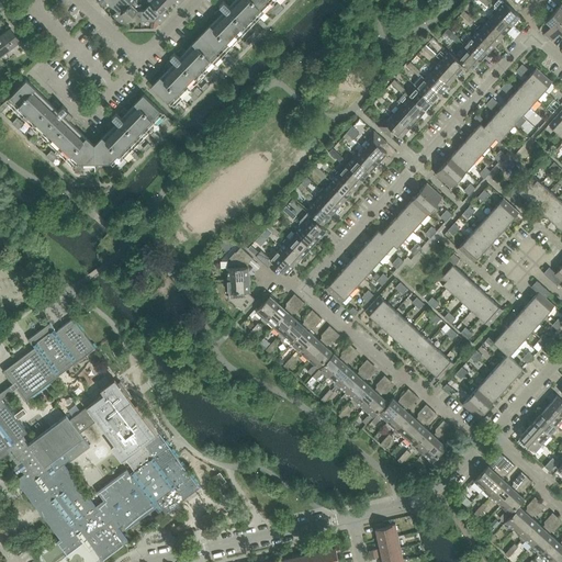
[(131,3),(132,3),(134,1),(132,0),(116,0),(112,7),(116,10),(112,15),(115,19),(131,3)]
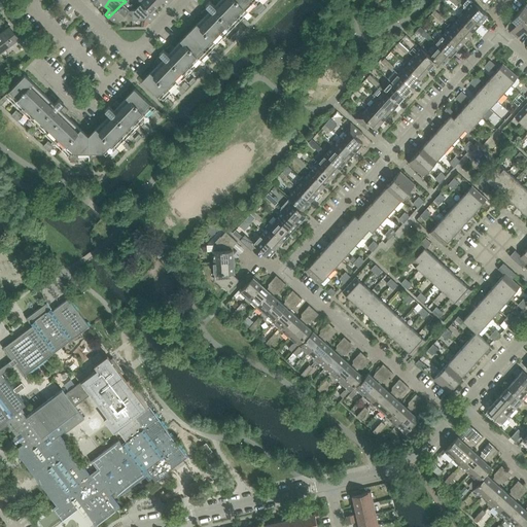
[(154,9),(159,4),(153,0),(137,0),(140,4),(140,3),(154,16),(159,13),(154,9)]
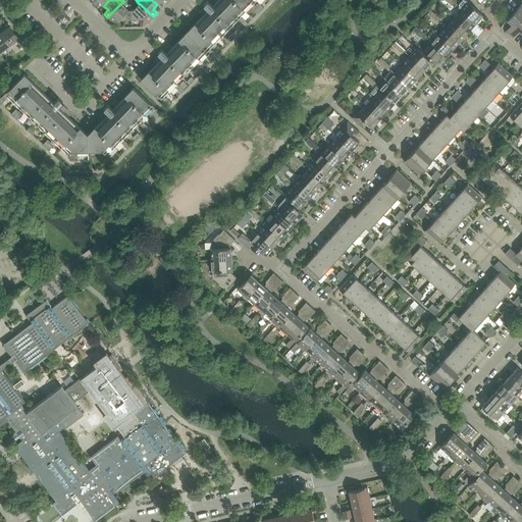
[(208,52),(254,3),(250,0),(211,0),(215,3),(213,5),(208,1),(204,5),(209,9),(207,12),(203,8),(199,12),(203,16),(188,32),(208,52)]
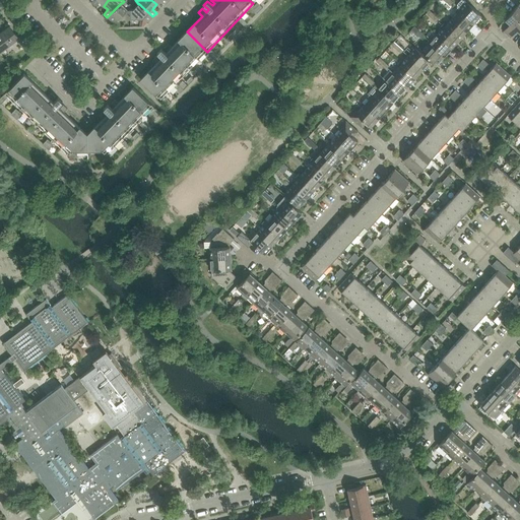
[(481,14),(467,1),(465,0),(460,0),(457,4),(457,7),(456,8),(473,23),(481,14)]
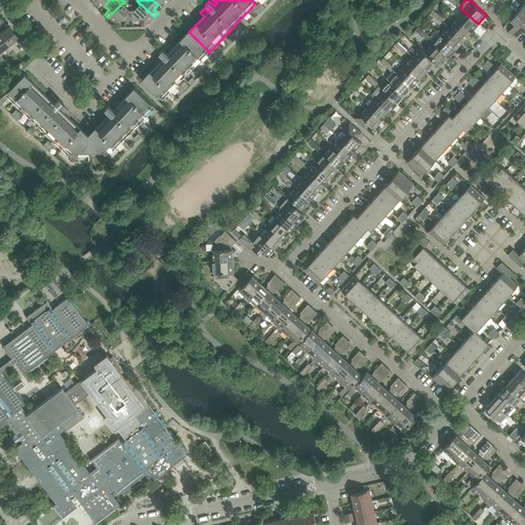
[(512,34),(524,19),(524,2),(511,18),(515,24),(509,31),(512,34)]
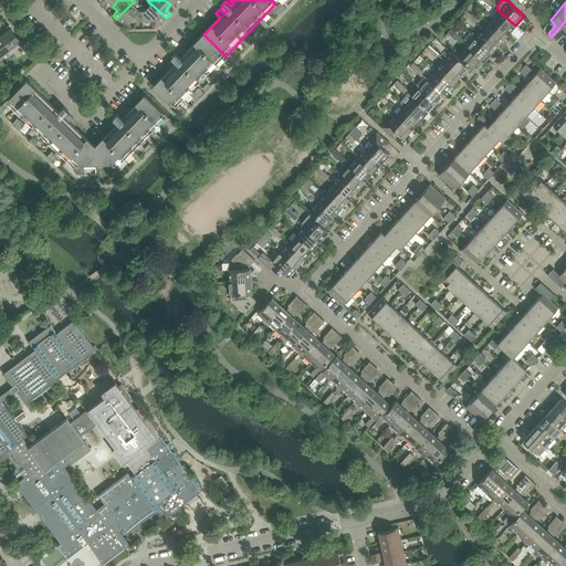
[(138,10),(133,3),(132,3),(116,19),(123,25),(127,21),(142,21),(142,10),(143,10),(143,7),(140,7),(140,10),(138,10)]
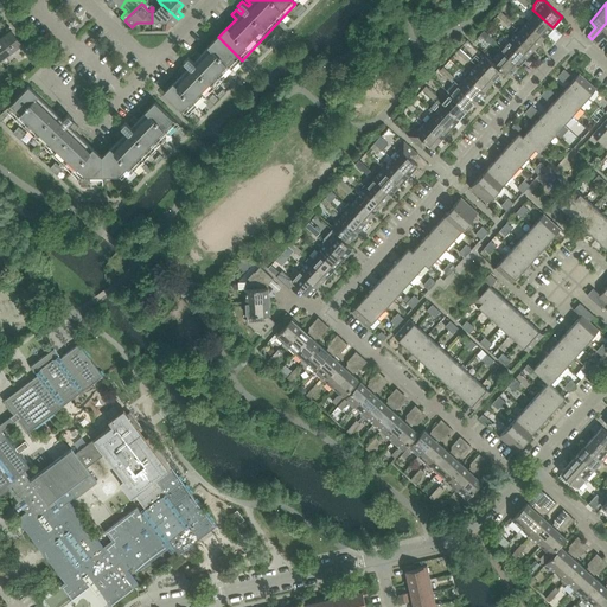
[(172,26),(178,19),(161,4),(161,5),(155,11),(153,11),(152,11),(152,23),(167,23),(172,26)]
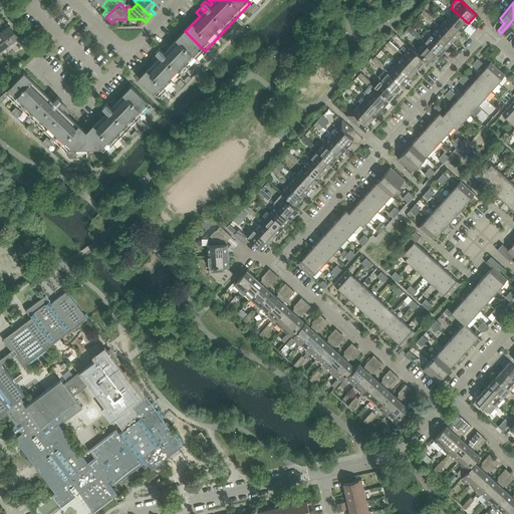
[(461,31),(468,23),(451,8),(450,10),(450,12),(451,13),(447,18),(461,31)]
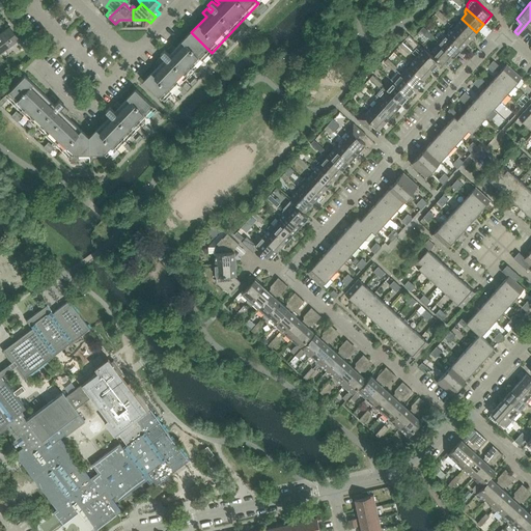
[(441,19),(444,15),(439,9),(435,14),(441,19)]
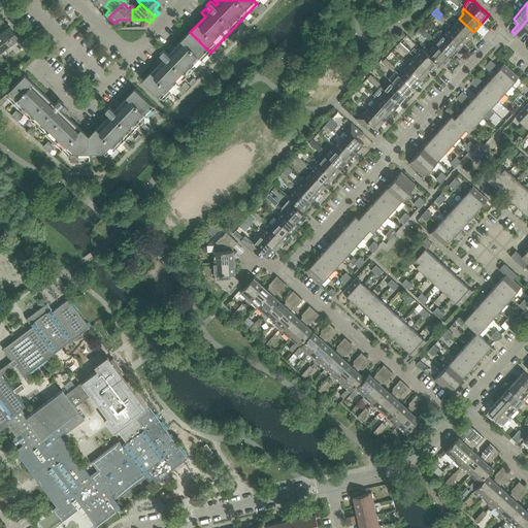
[(466,40),(473,32),(459,19),(454,24),(453,23),(450,23),(449,25),(466,40)]
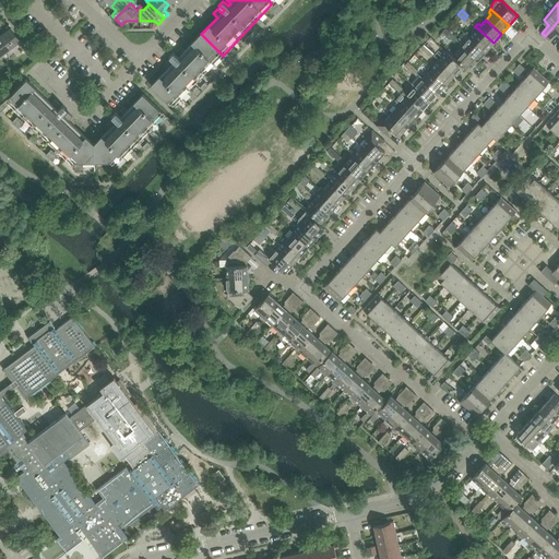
[(558,34),(558,21),(545,36),(549,40),(557,33),(558,34)]
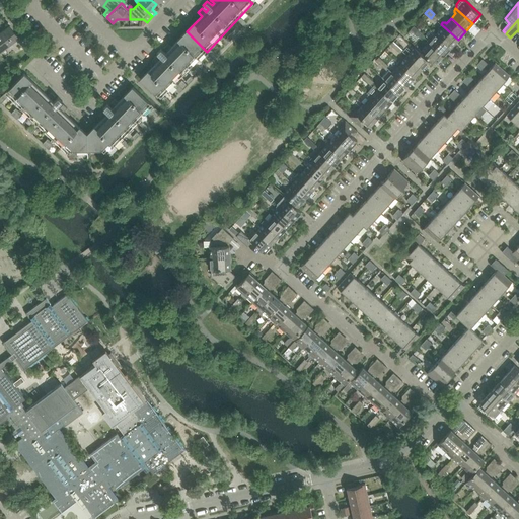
[(451,48),(458,40),(441,24),(440,25),(440,28),(441,29),(436,34),(451,48)]
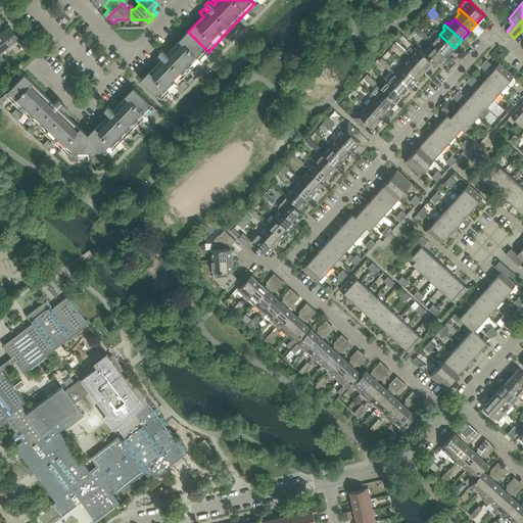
[(419,35),(422,31),(417,26),(414,30),(419,35)]
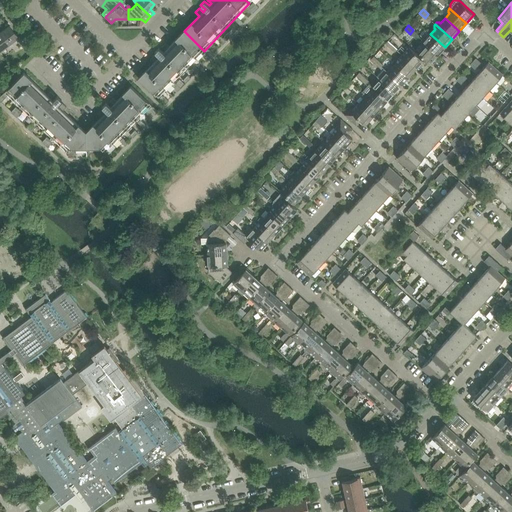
[(18,39),(19,39),(16,34),(9,26),(0,32),(0,51),(1,52),(18,39)]
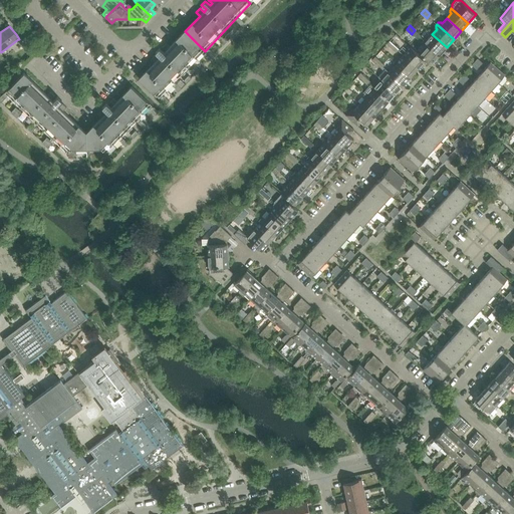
[(21,30),(16,34),(19,39),(18,39),(22,45),(28,40),(21,30)]
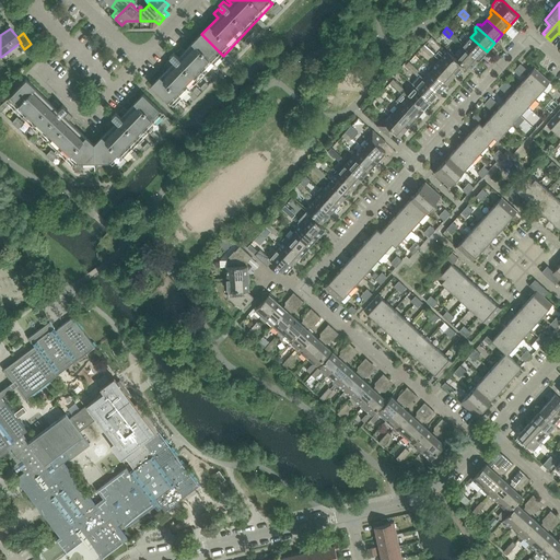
[(223,56),(201,34),(185,50),(182,47),(177,51),(181,55),(178,57),(174,53),(170,57),(174,62),(172,65),(168,60),(164,65),(167,69),(151,85),(173,107),(223,56)]
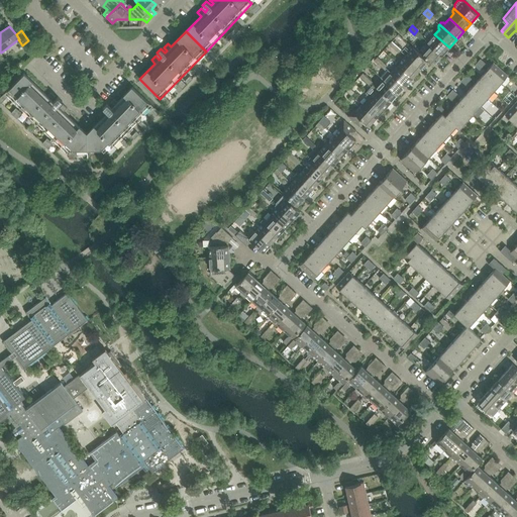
[(441,56),(449,47),(434,34),(429,39),(429,38),(426,39),(425,40),(441,56)]
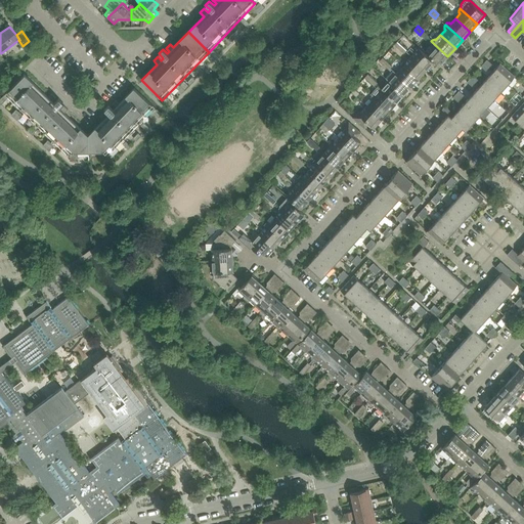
[(440,64),(447,56),(431,41),(430,42),(430,45),(430,46),(426,51),(440,64)]
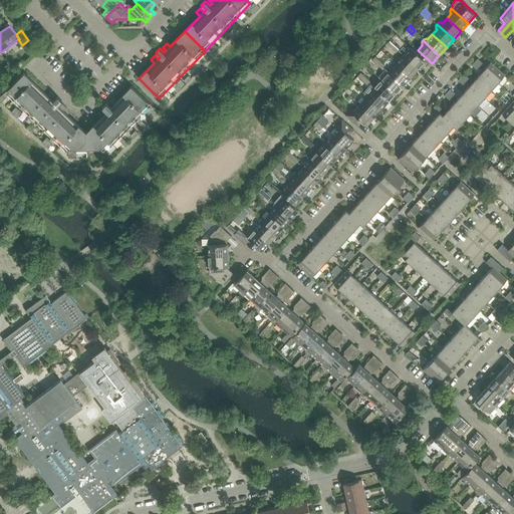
[(404,55),(418,68),(425,60),(409,45),(408,47),(408,48),(409,49),(404,55)]
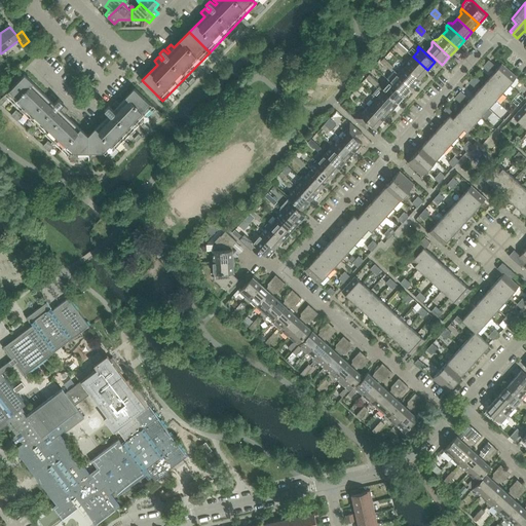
[(420,78),(427,70),(413,57),(408,63),(407,62),(405,62),(404,63),(420,78)]
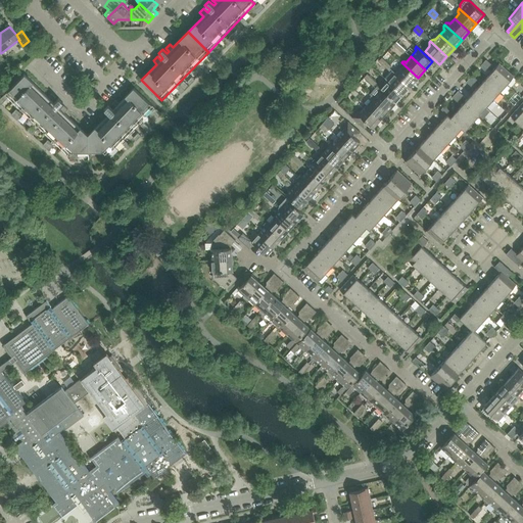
[(411,86),(418,78),(401,62),(400,63),(400,66),(401,66),(396,73),(411,86)]
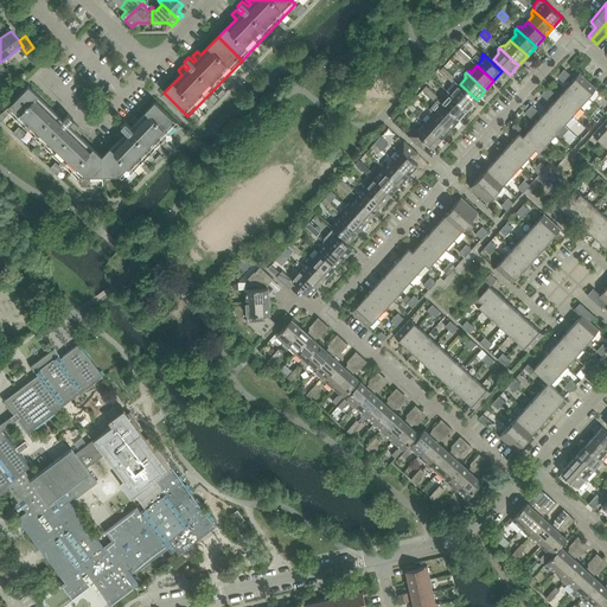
[(588,97),(596,88),(580,72),(572,82),(588,97)]
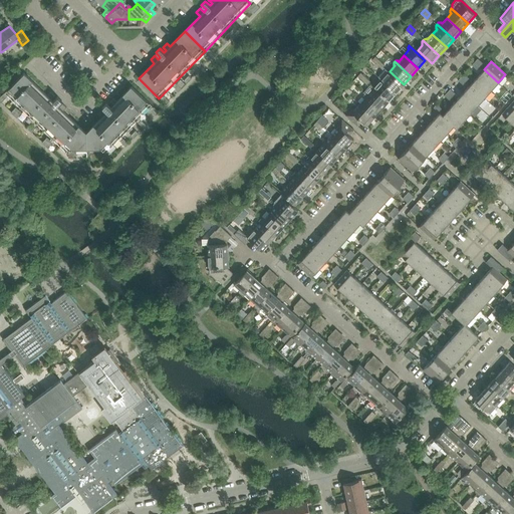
[(404,84),(390,71),(386,67),(377,75),(380,77),(397,92),(404,84)]
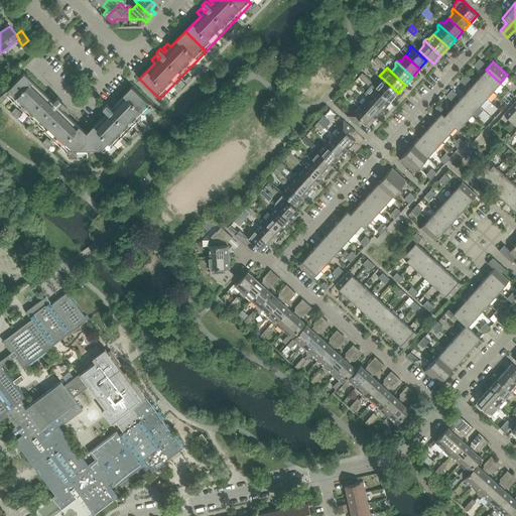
[(494,90),(500,83),(486,70),(479,77),(494,90)]
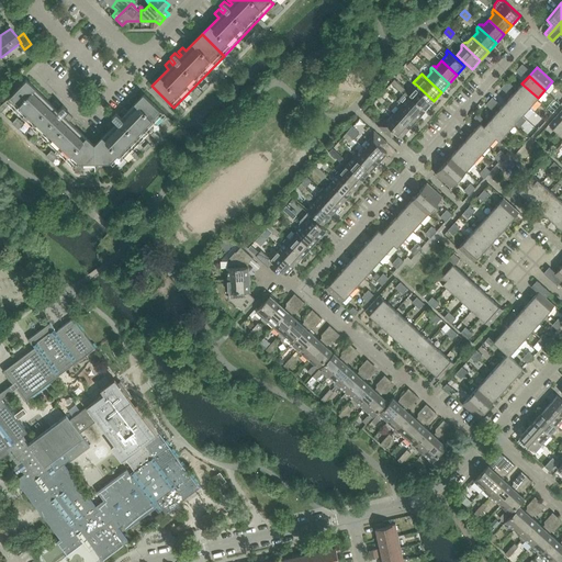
[(113,170),(166,115),(144,94),(127,112),(123,108),(119,112),(123,115),(121,117),(115,113),(111,117),(115,123),(113,125),(110,122),(105,126),(110,130),(93,146),(69,122),(72,119),(68,114),(65,117),(63,115),(67,111),(63,105),(57,111),(55,109),(59,105),(55,101),(52,104),(25,80),(4,102),(76,171),(83,170),(83,163),(96,163),(105,163),(105,170),(113,170)]
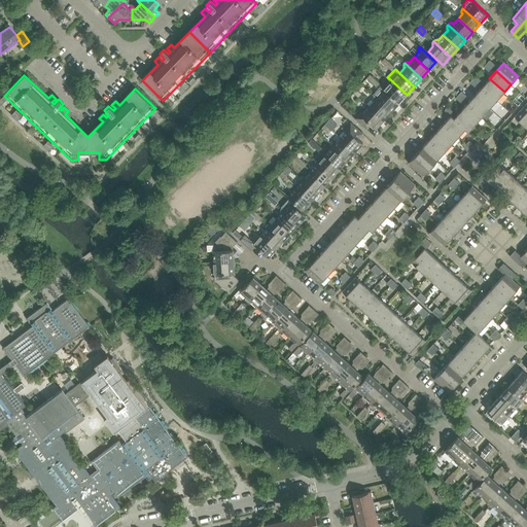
[(78,94),(85,86),(75,77),(69,83),(78,94)]
